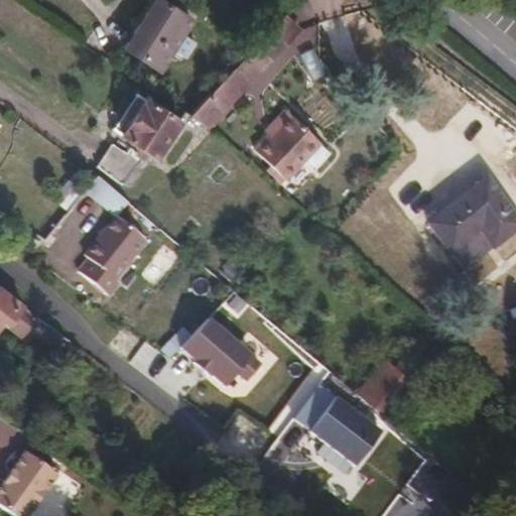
[(191,18),(162,0),(156,0),(128,46),(161,68),(173,47),(185,54),(196,39),(183,31),(191,18)]
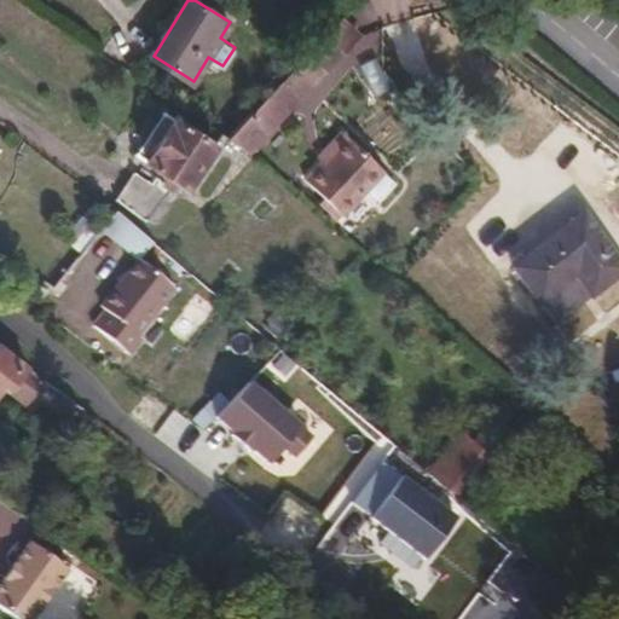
[(230,138),(253,152),(362,32),(343,17),(230,138)]
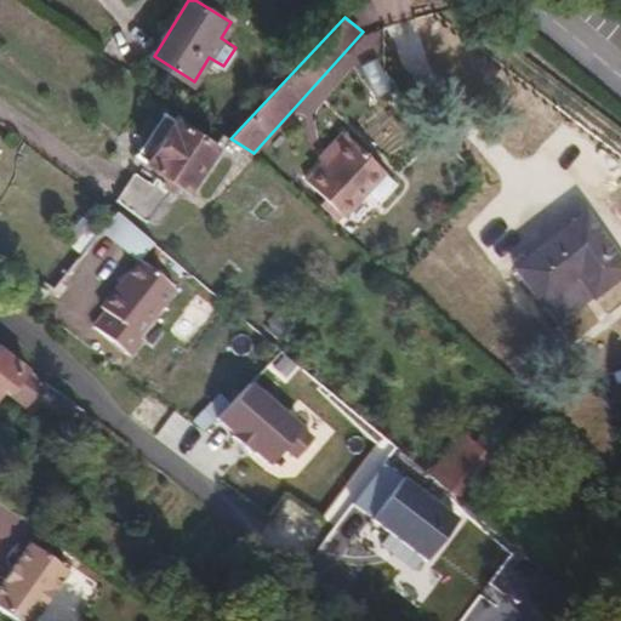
[(138,152),(149,159),(176,118),(166,110),(138,152)]
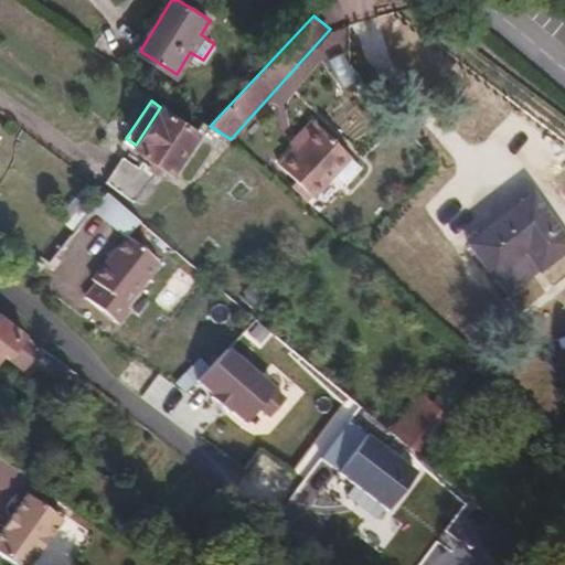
[(160,107),(136,145),(172,170),(198,131),(160,107)]
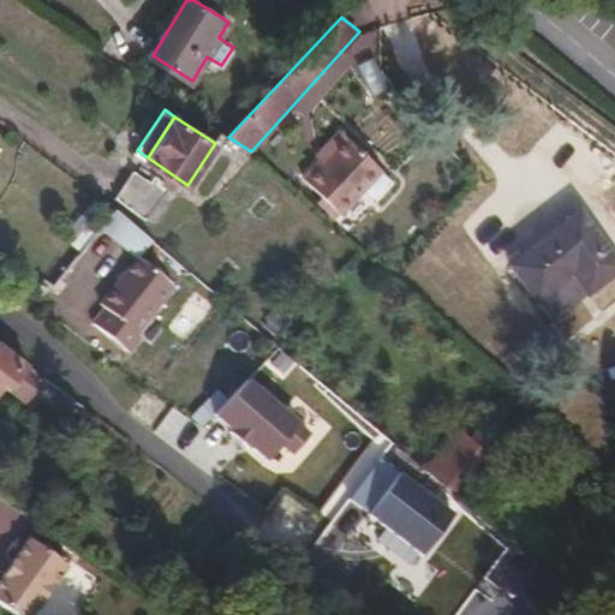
[(324,160),(345,137),(341,133),(320,155),(324,160)]
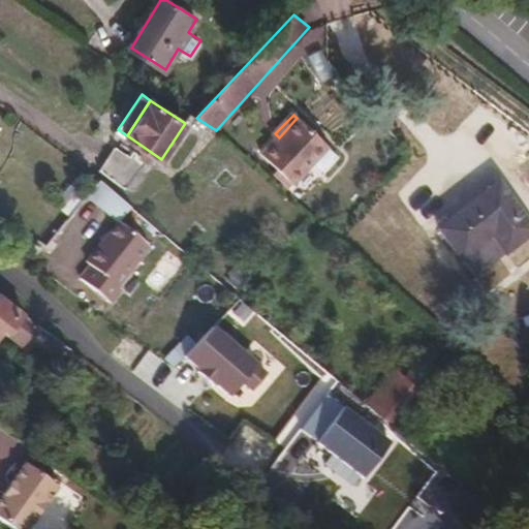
[(300,117),(297,118),(279,137),(263,153),(297,184),(332,146),(300,117)]
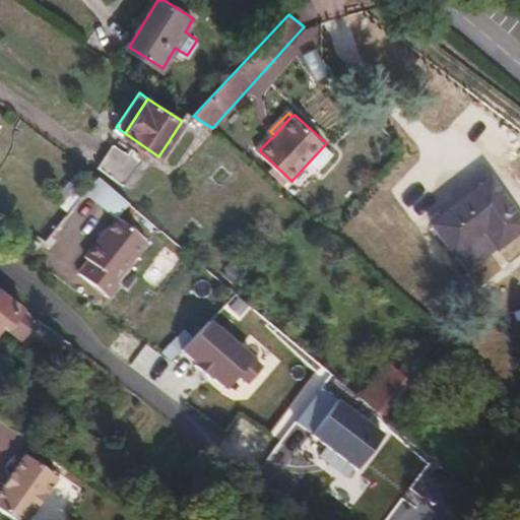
[(141,161),(116,144),(100,167),(126,184),(141,161)]
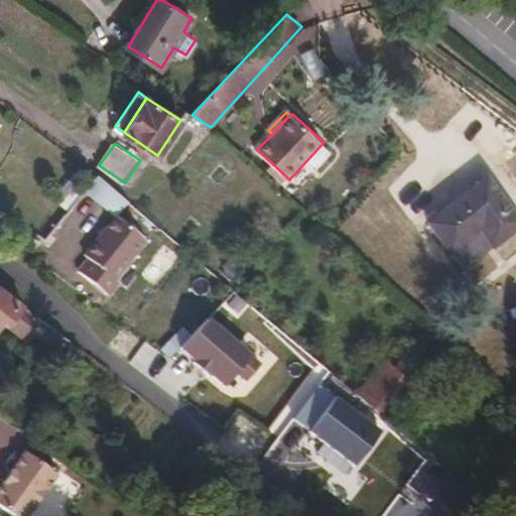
[(130,201),(99,175),(88,189),(119,217),(130,201)]
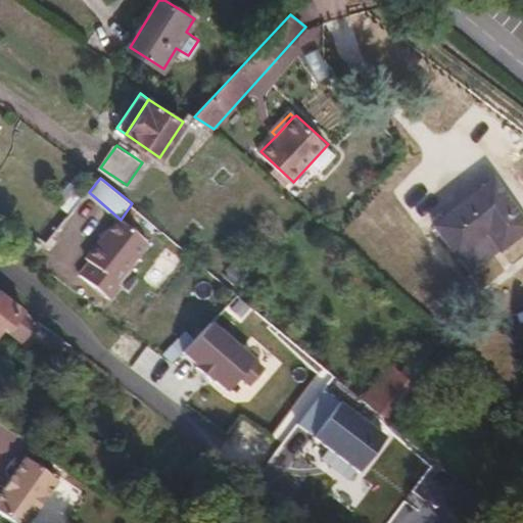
[(72,214),(89,192),(77,182),(58,203),(72,214)]
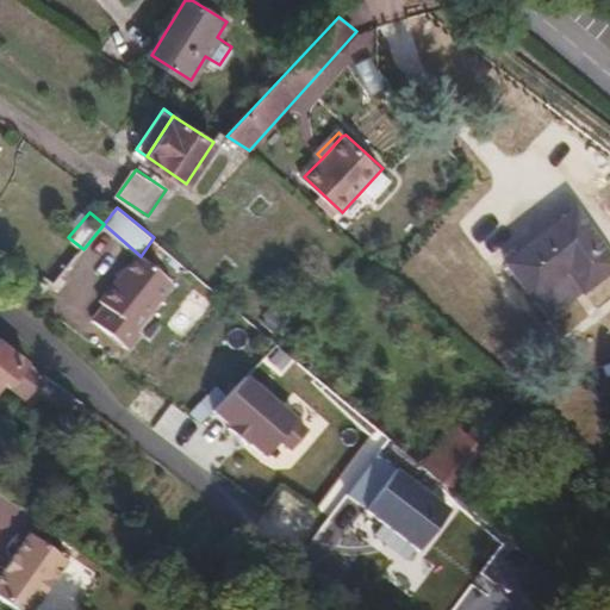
[(609,253),(578,212),(511,263),(536,296),(571,269),(586,288),(609,269),(609,253)]
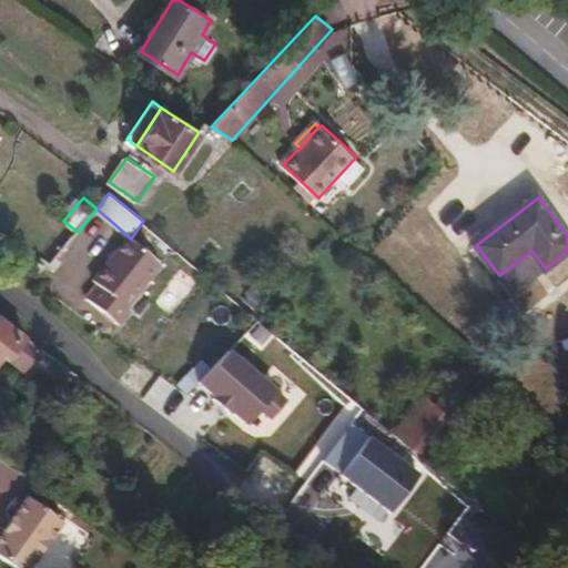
[(128,241),(97,281),(100,283),(87,300),(121,324),(133,308),(130,305),(159,265),(128,241)]
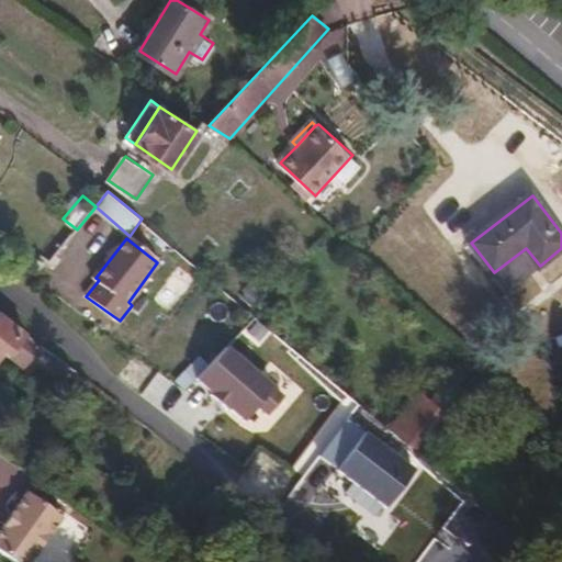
[(21,328),(0,314),(0,353),(4,349),(26,366),(43,346),(21,328)]
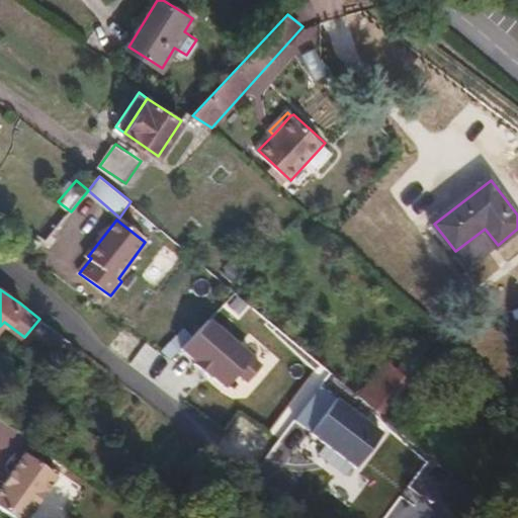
[(158,345),(168,360),(194,343),(184,328),(158,345)]
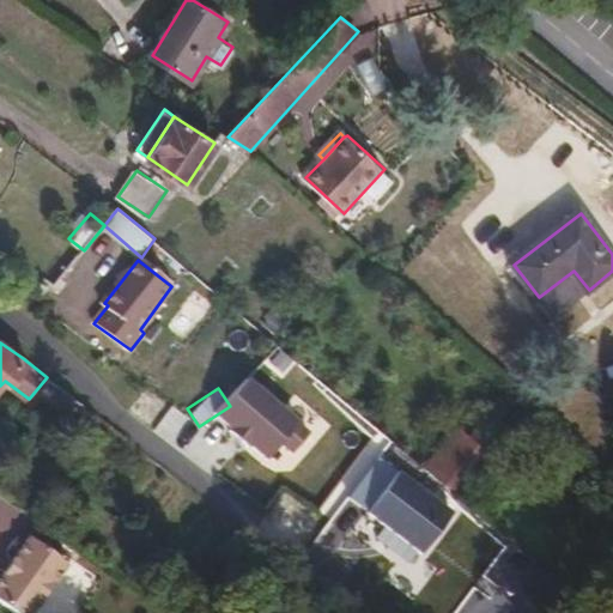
[(428,468),(460,495),(492,455),(460,430),(428,468)]
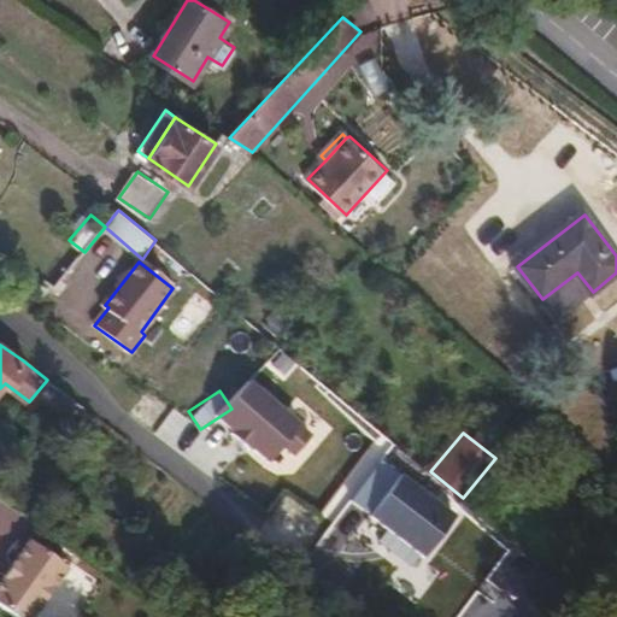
[(27,536),(0,575),(0,605),(16,616),(29,616),(68,563),(27,536)]
